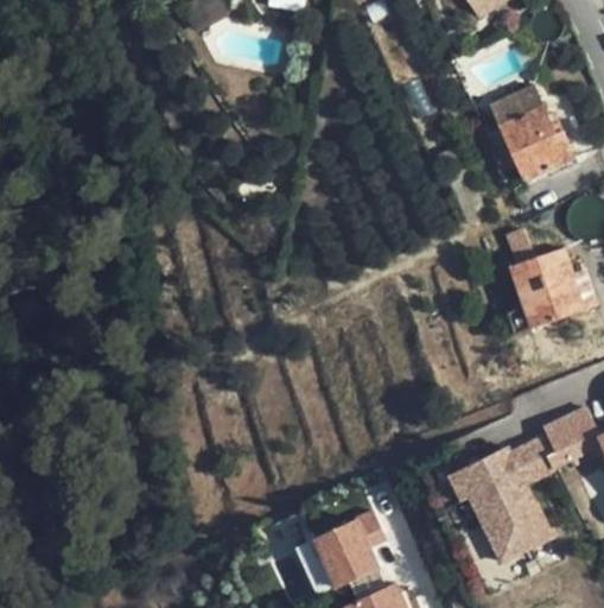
[(463,0),(474,17),(500,0),(463,0)]
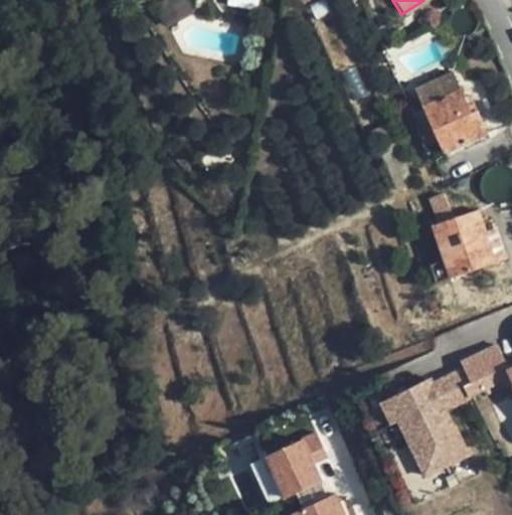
[(451,71),(413,89),(420,105),(427,118),(439,145),(442,152),(485,133),(474,110),(469,112),(467,108),(451,71)]
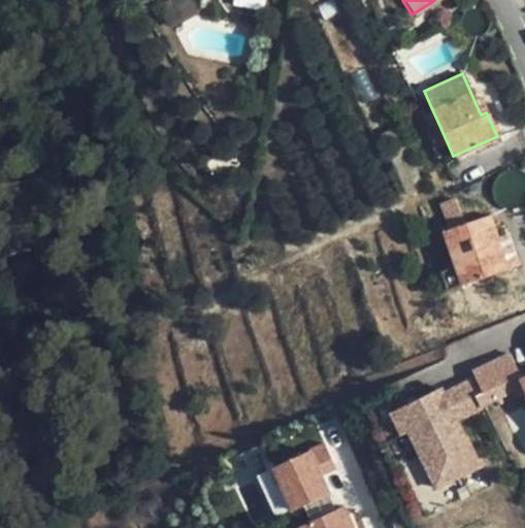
[(437,121),(423,128),(435,155),(450,149),(437,121)]
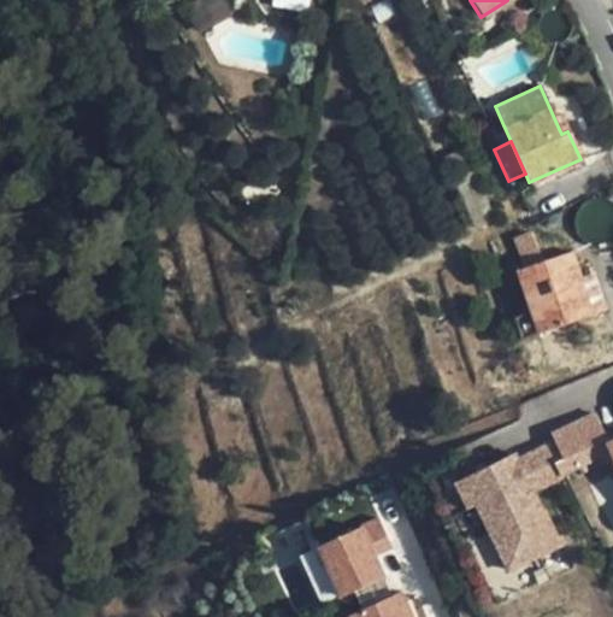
[(510,236),(516,257),(535,250),(529,230),(510,236)]
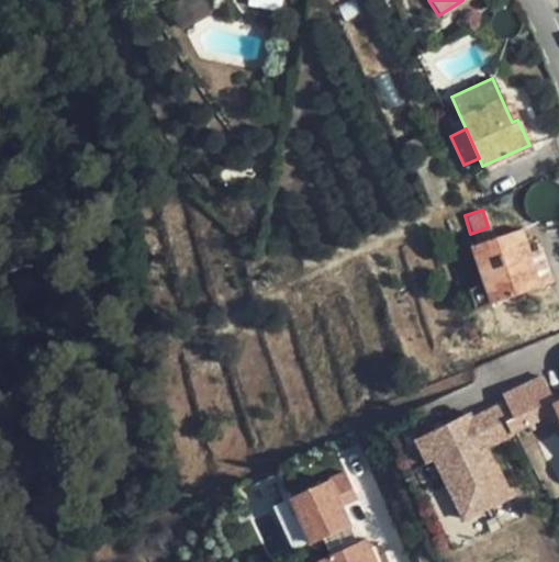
[(518,229),(471,246),(491,303),(536,287),(525,256),(528,255),(518,229)]
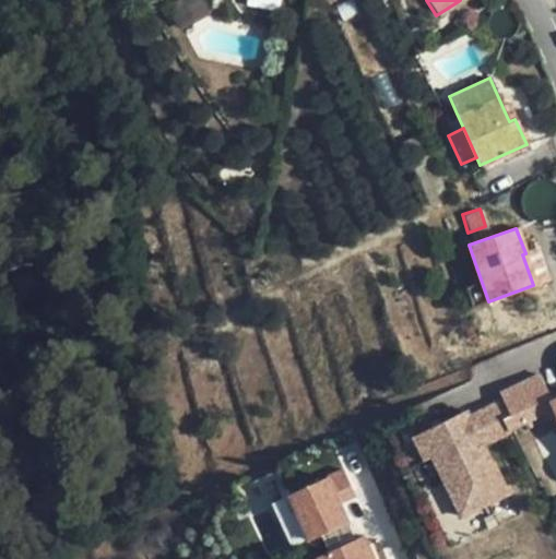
[(525,253),(522,254),(533,285),(546,281),(535,250),(525,253)]
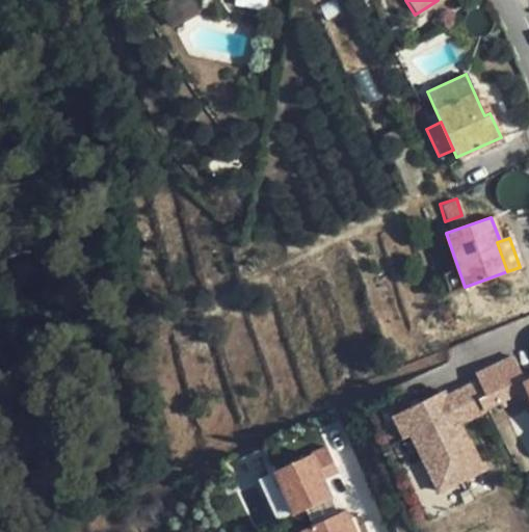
[(523,382),(528,379),(528,354),(521,338),(507,344),(512,353),(474,372),(477,378),(485,396),(479,398),(485,411),(512,398),(508,390),(523,382)]
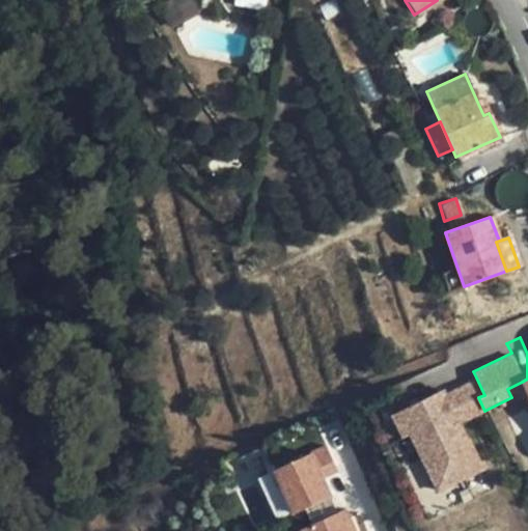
[(441,391),(433,395),(453,437),(449,438),(453,447),(465,441),(441,391)]
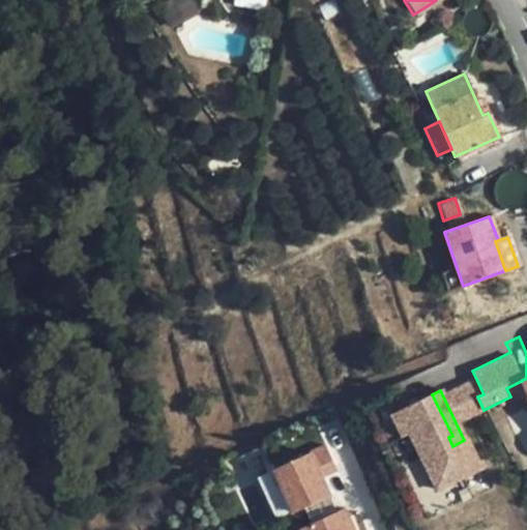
[(409,435),(434,486),(458,474),(461,479),(478,470),(464,440),(452,446),(448,437),(452,436),(432,394),(390,415),(402,438),(409,435)]
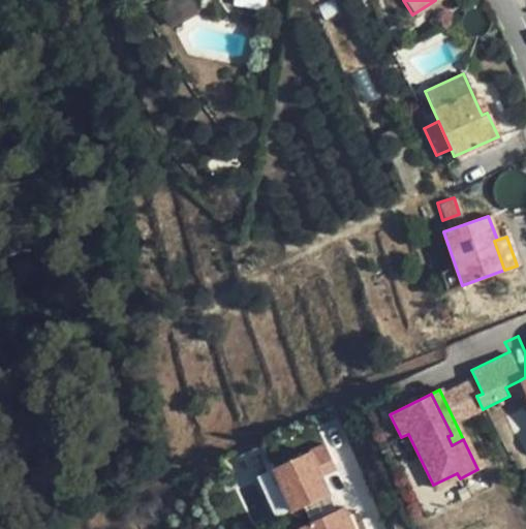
[(349,528),(341,510),(334,514),(317,478),(333,472),(321,447),(271,471),(271,473),(290,512),(290,514),(301,508),(309,525),(299,528),(349,528)]
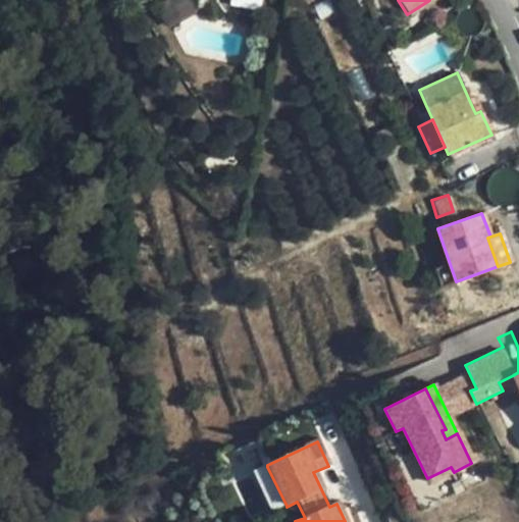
[(270,514),(287,506),(267,467),(251,474),(270,514)]
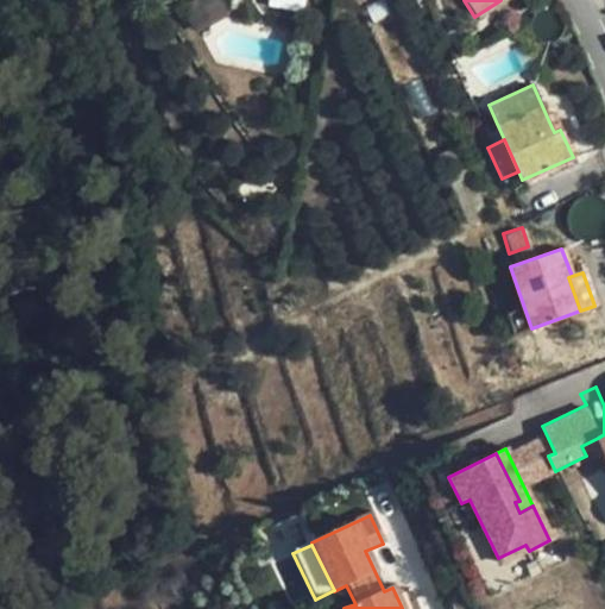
[(525,545),(498,558),(500,564),(529,551),(525,545)]
